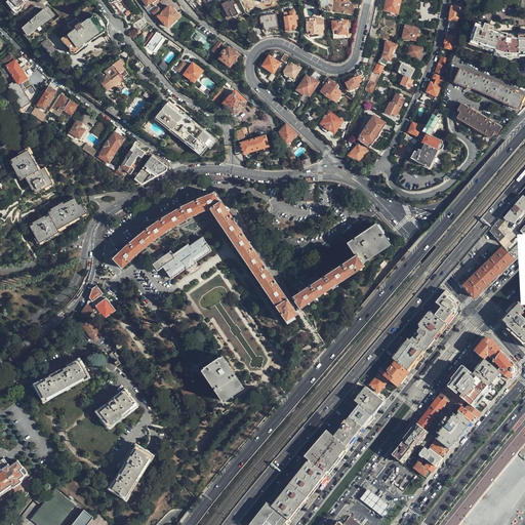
[(26,1),(24,0),(6,0),(6,1),(13,8),(14,8),(18,11),(22,7),(21,6),(26,1)]
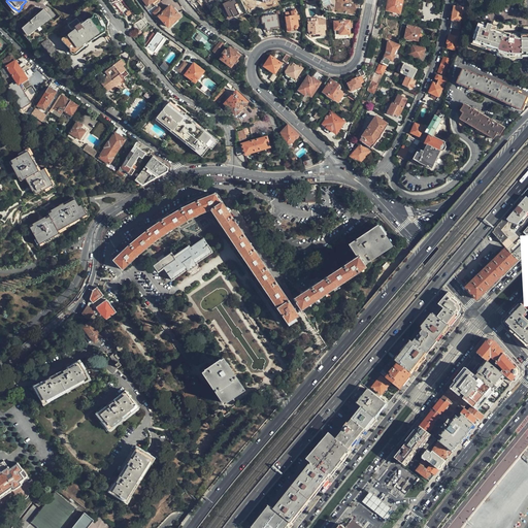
[(144,7),(147,10),(150,8),(155,5),(154,5),(159,1),(158,0),(142,0),(146,5),(144,7)]
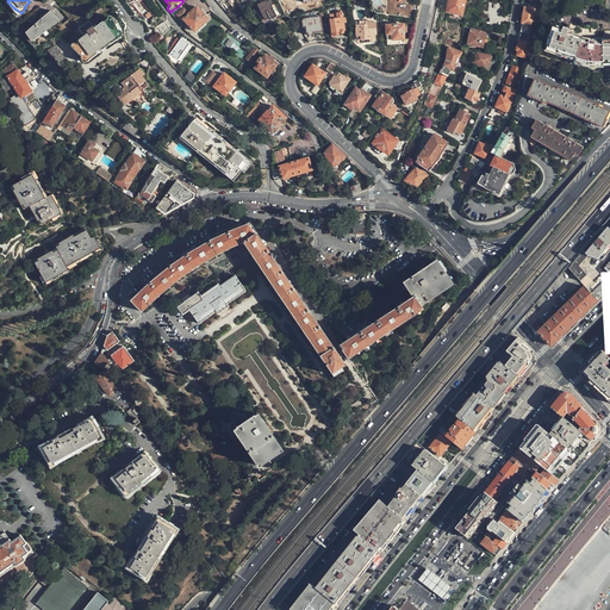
[(277,17),(272,6),(274,5),(272,0),(268,0),(266,1),(266,0),(257,4),(265,19),(269,18),(269,20),(277,17)]
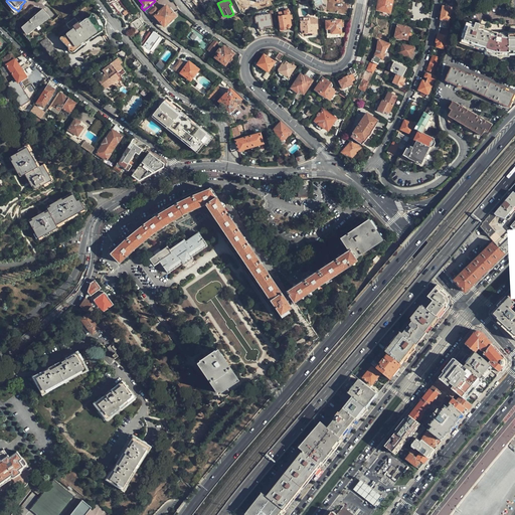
[(379,0),(377,9),(389,12),(392,0),(379,0)]
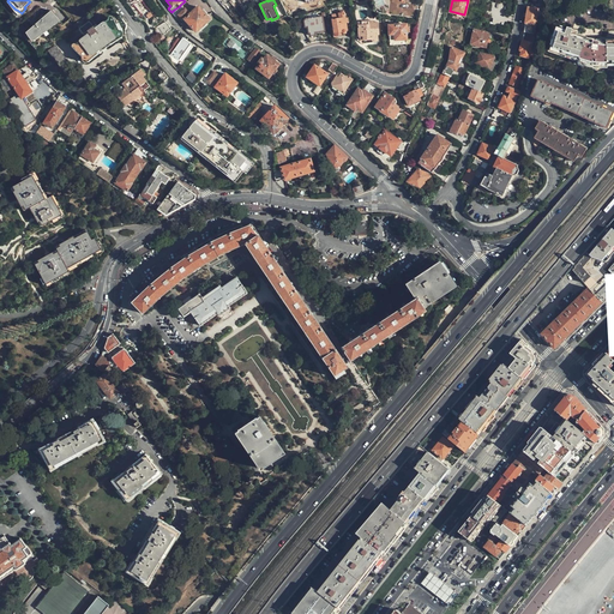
[(523,36),(530,38),(531,34),(534,35),(539,10),(539,4),(529,2),(523,36)]
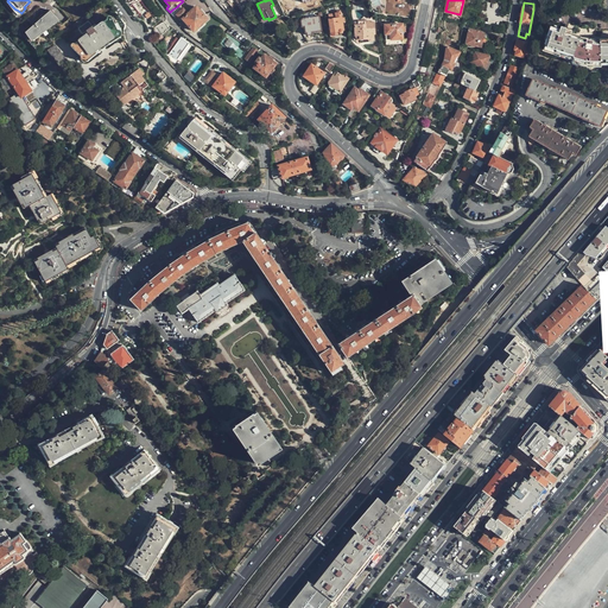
[(188,14),(179,5),(178,6),(172,10),(176,13),(175,13),(179,18),(182,17),(183,18),(183,19),(194,31),(207,19),(196,7),(188,14)]
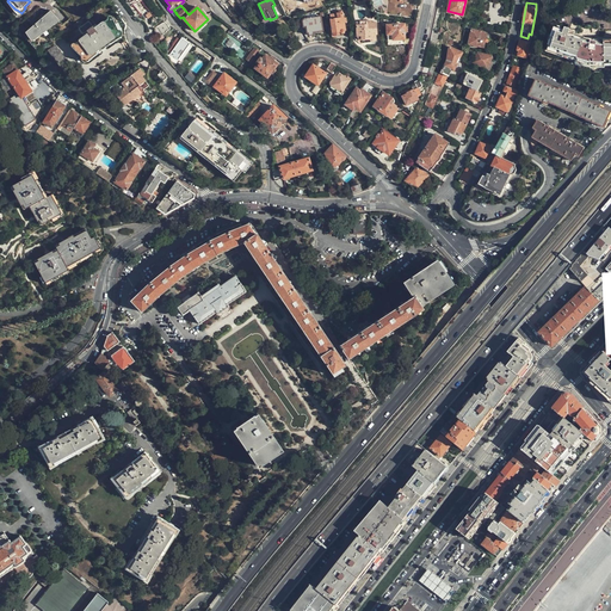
[(234,10),(229,14),(236,22),(240,14),(234,10)]
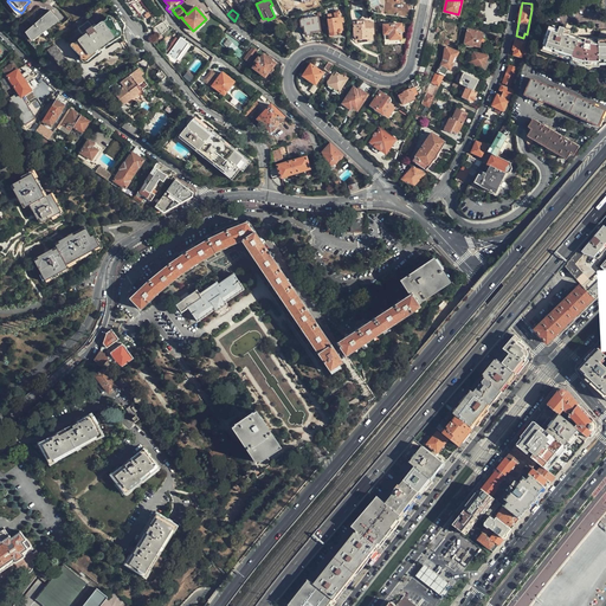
[(50,28),(53,25),(55,25),(58,21),(55,17),(56,17),(51,11),(39,23),(38,21),(27,32),(34,39),(45,28),(46,31),(50,28)]
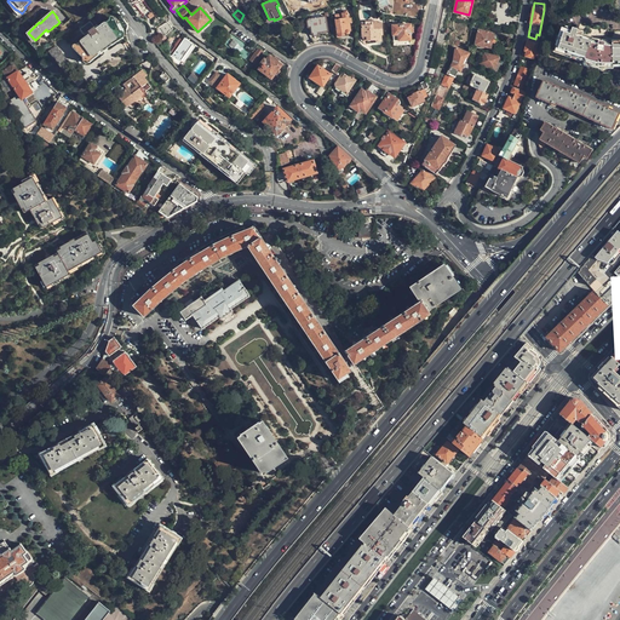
[(350,32),(349,23),(349,18),(348,13),(342,13),(342,15),(342,18),(337,19),(334,19),(337,33),(338,33),(338,36),(345,35),(344,33),(345,33),(346,33),(348,34),(349,34),(349,33),(350,32)]
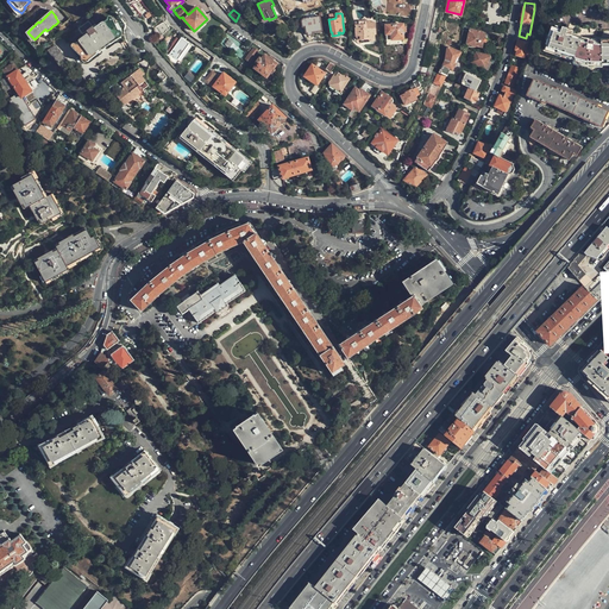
[(303,33),(308,43),(309,43),(309,42),(311,42),(312,42),(313,42),(314,42),(315,42),(316,42),(316,41),(315,31),(321,30),(320,16),(305,18),(305,19),(302,19),(301,22),(302,26),(305,26),(306,32),(303,33)]
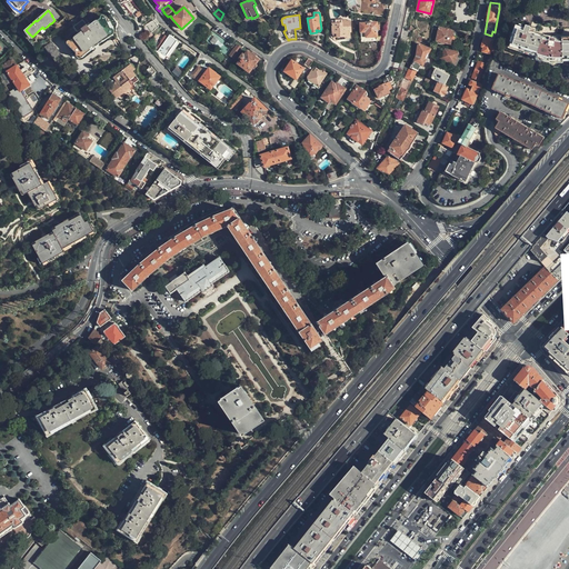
[(80,29),(81,30),(82,31),(73,38),(69,41),(79,53),(91,46),(92,46),(98,41),(97,41),(110,31),(100,19),(97,21),(91,25),(88,28),(86,25),(82,20),(73,27),(77,31),(80,29)]
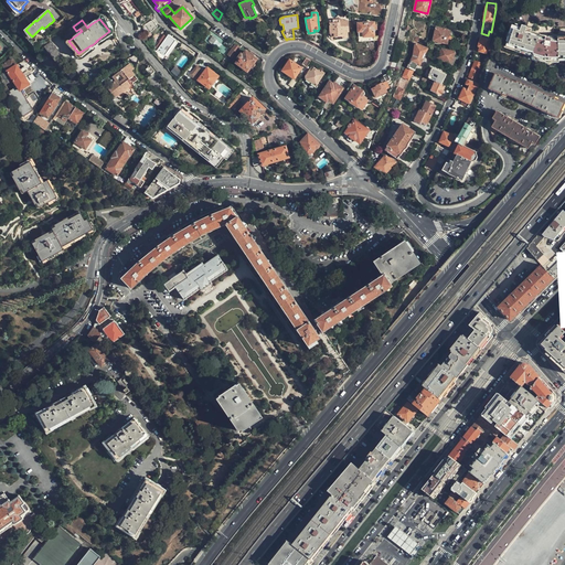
[(343,19),(339,20),(339,22),(329,22),(329,33),(333,33),(333,36),(341,36),(342,39),(345,39),(348,36),(348,31),(348,20),(344,20),(343,19)]
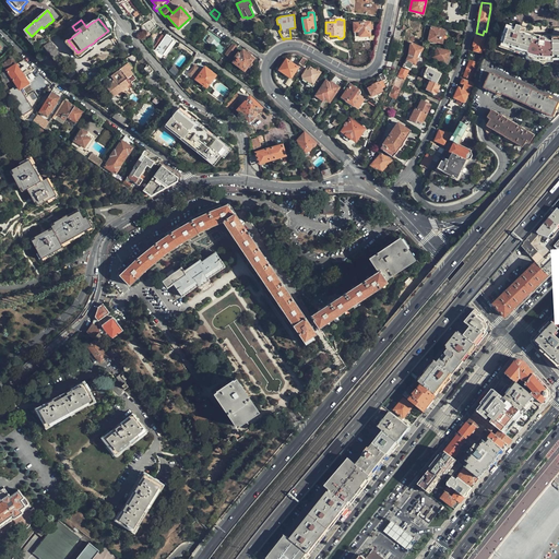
[(151,28),(155,26),(151,20),(143,24),(149,32),(152,30),(151,28)]
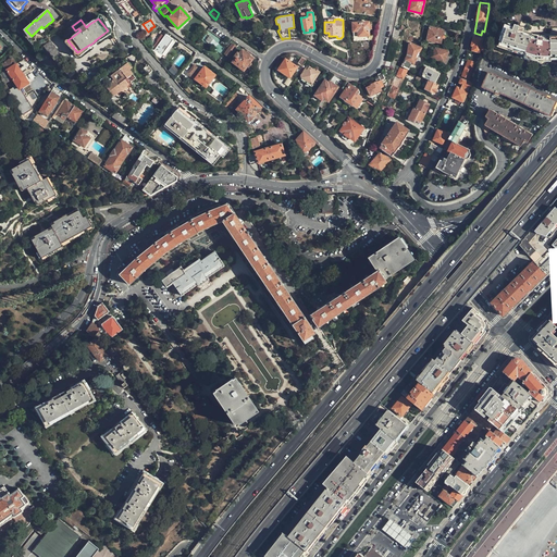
[(232,29),(236,24),(231,21),(227,26),(232,29)]
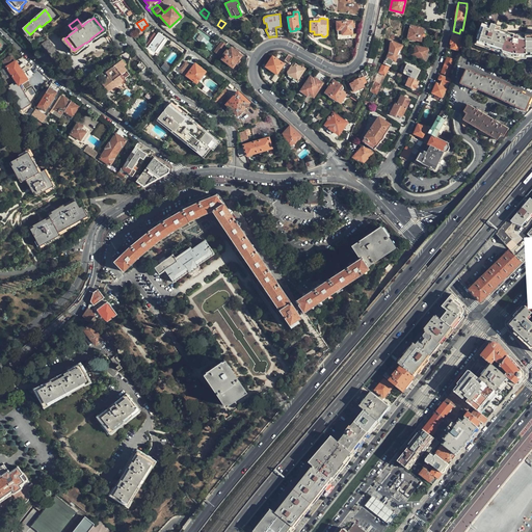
[(352,28),(352,23),(352,21),(337,22),(338,34),(344,34),(352,34),(352,29),(352,28)]
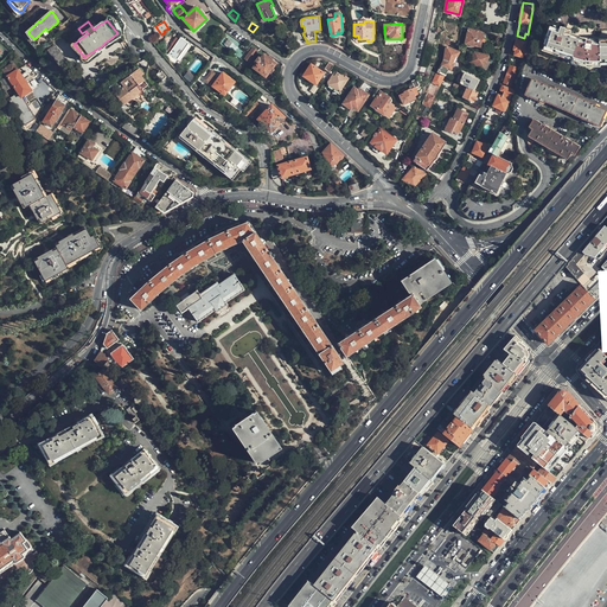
[(606,40),(600,40),(600,43),(580,40),(581,38),(566,33),(567,30),(562,29),(561,31),(550,29),(545,45),(547,45),(544,51),(573,61),(573,62),(586,65),(592,66),(601,66),(601,64),(606,64),(606,40)]
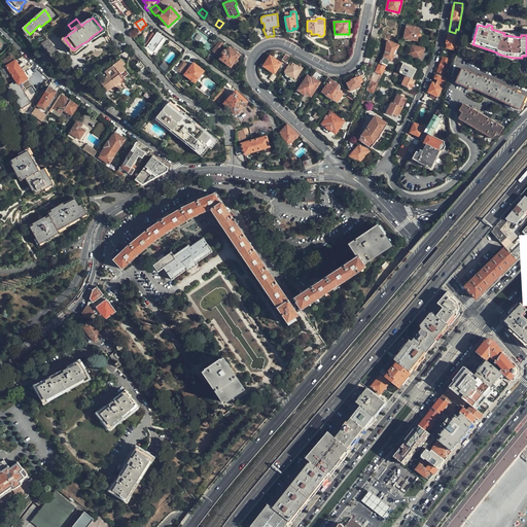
[(417,41),(420,29),(407,26),(403,38),(417,41)]
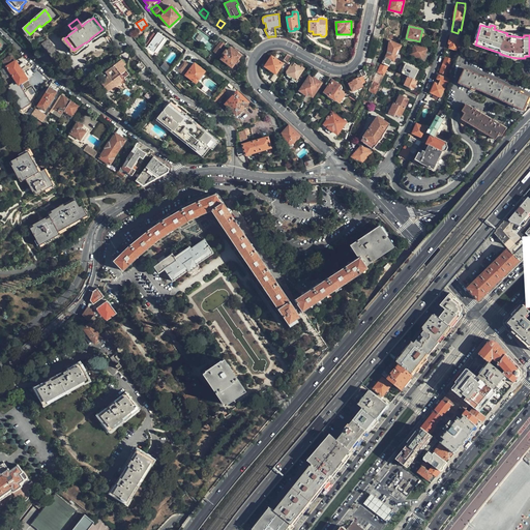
[(200,29),(194,38),(201,42),(206,34),(200,29)]
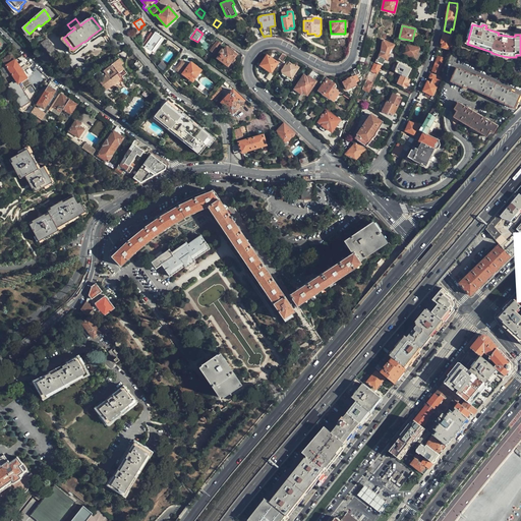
[(449,37),(450,33),(444,31),(443,36),(442,41),(444,41),(443,44),(442,48),(449,49),(449,47),(452,48),(454,43),(452,42),(450,42),(451,37),(449,37)]
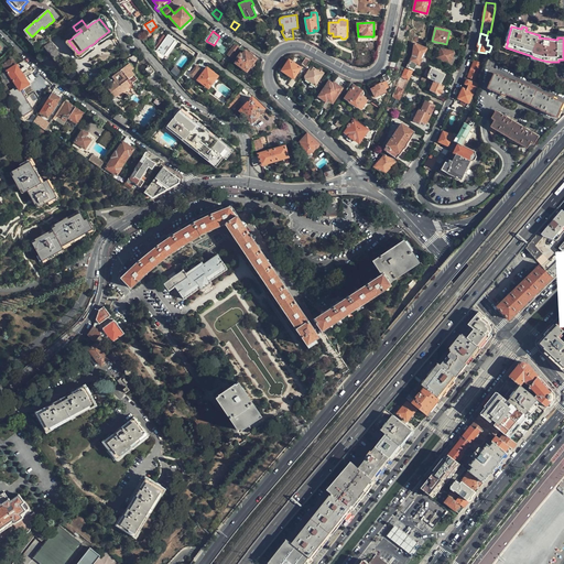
[(164,55),(174,40),(167,35),(166,36),(163,34),(160,40),(161,40),(155,50),(164,55)]
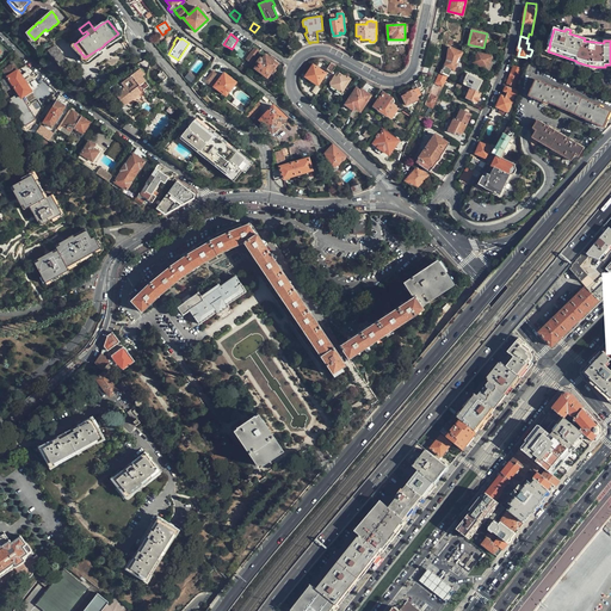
[(65,73),(72,68),(55,45),(48,50),(65,73)]
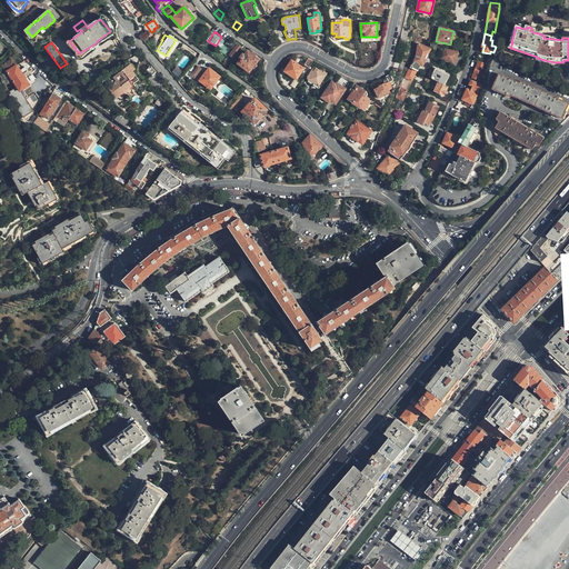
[(410,66),(409,67),(417,71),(420,66),(421,66),(426,58),(428,58),(428,56),(428,53),(430,49),(418,43),(416,58),(413,62),(412,62),(410,66)]
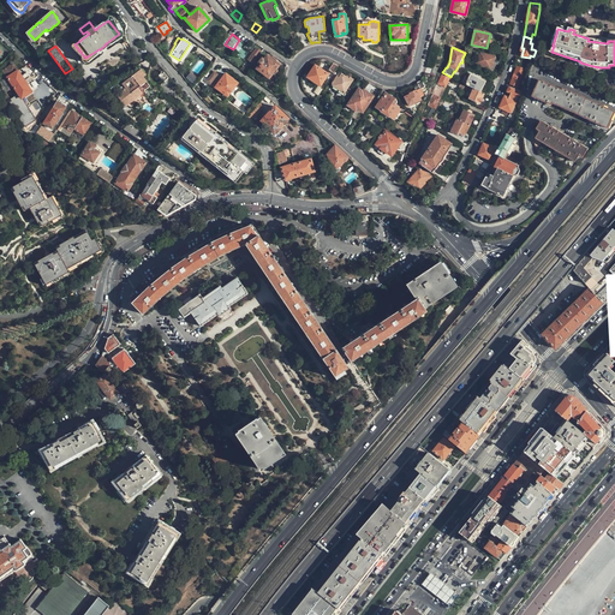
[(257,48),(248,60),(250,63),(261,51),(257,48)]
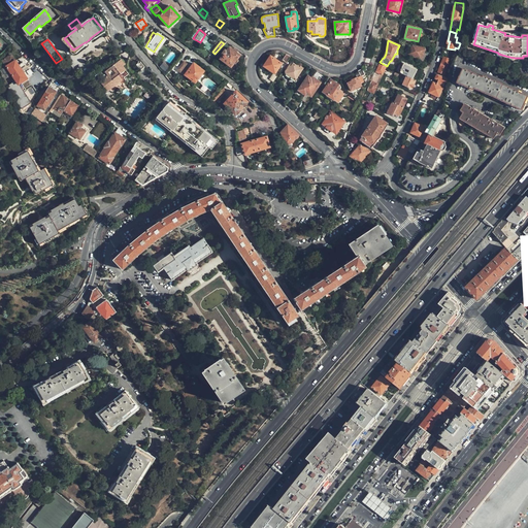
[(409,54),(420,59),(424,53),(425,50),(424,48),(414,45),(409,54)]
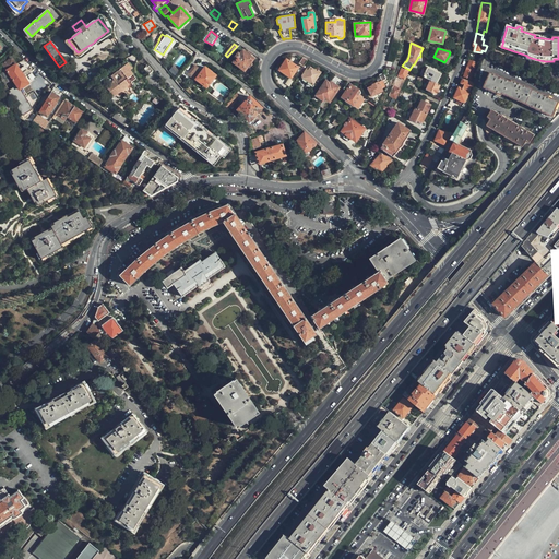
[(253,59),(250,56),(246,52),(242,50),(239,55),(237,54),(235,57),(236,58),(234,62),(244,70),(253,59)]
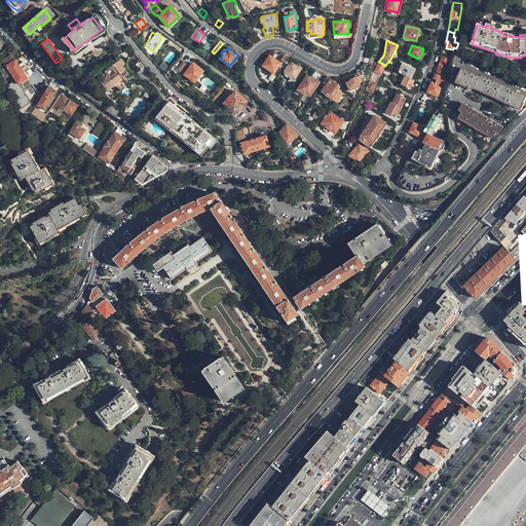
[(286,63),(290,57),(285,54),(284,57),(276,52),(275,54),(283,59),(282,60),(286,63)]
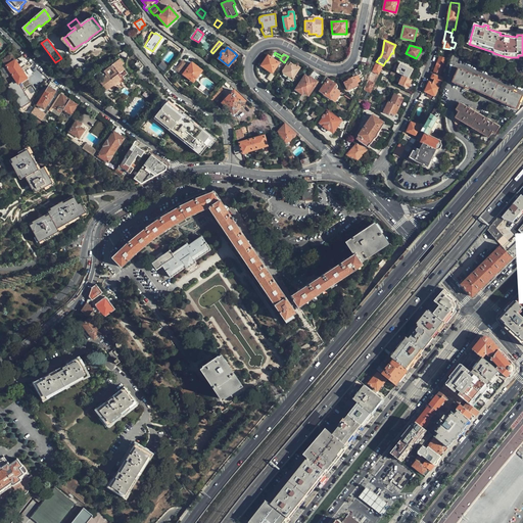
[(6,65),(11,74),(19,68),(17,64),(11,54),(2,59),(6,65)]
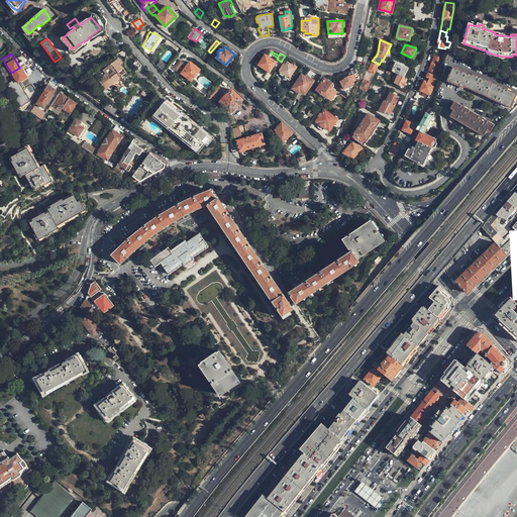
[(269,72),(276,62),(265,55),(259,65),(269,72)]
